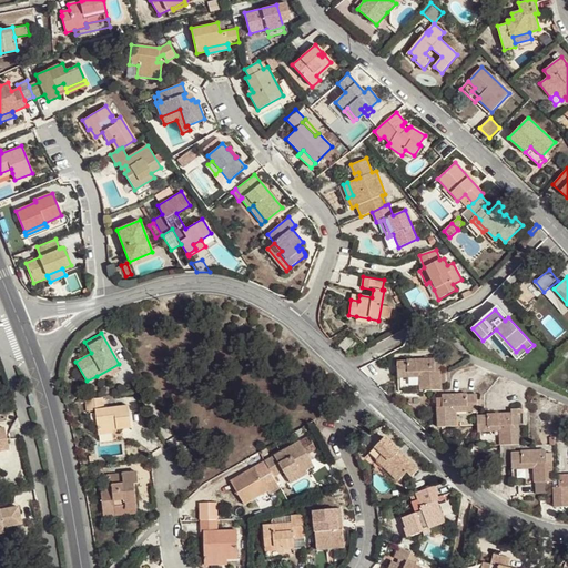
[(348,335),(338,346),(346,354),(356,343),(348,335)]
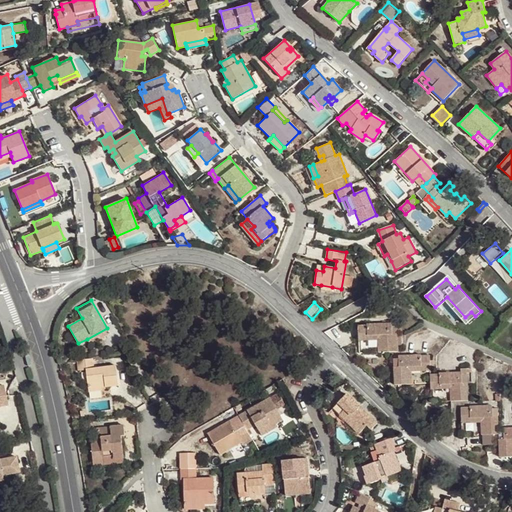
[(358,325),(358,341),(368,340),(367,336),(377,335),(377,340),(378,352),(398,351),(398,334),(392,334),(392,326),(392,323),(367,324),(367,325),(358,325)]
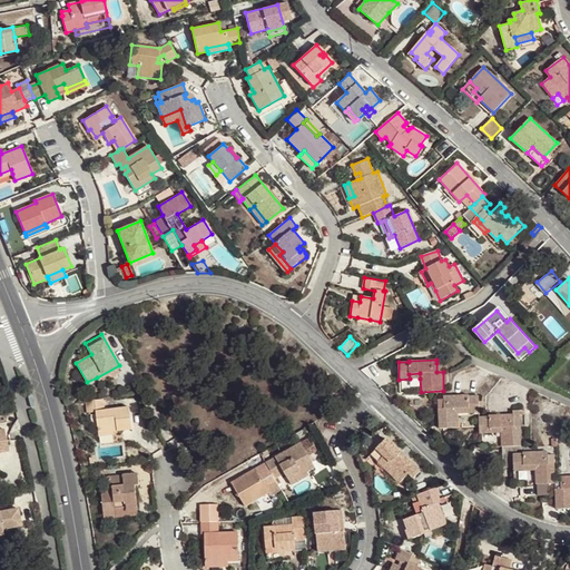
[(119,365),(97,377),(99,381),(120,369),(119,365)]
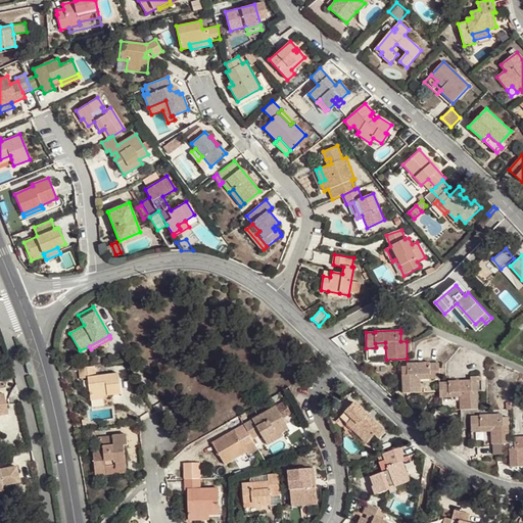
[(401,375),(402,393),(421,392),(420,379),(420,375),(431,375),(431,378),(440,378),(439,374),(439,368),(439,363),(408,364),(408,367),(408,374),(401,375)]
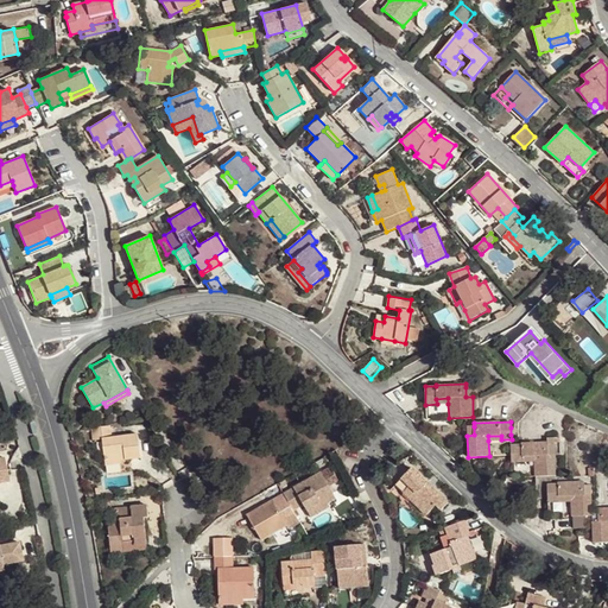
[(140,457),(138,434),(112,437),(109,425),(93,428),(94,441),(102,439),(106,466),(120,464),(120,460),(140,457)]
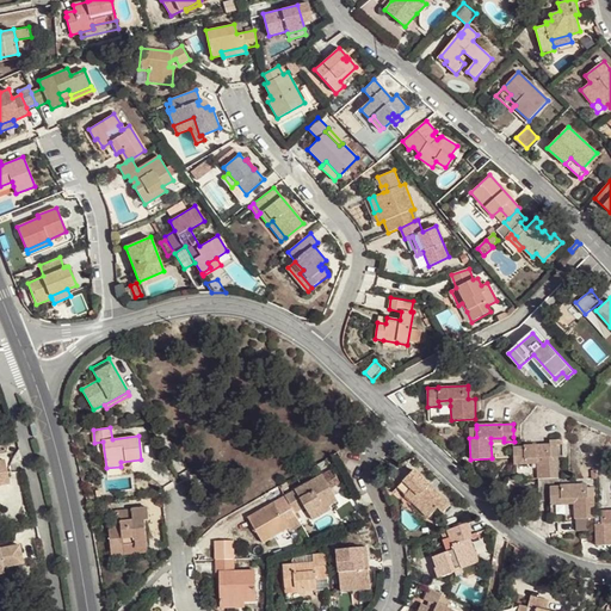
[(513,446),(514,464),(525,464),(525,460),(536,458),(536,463),(537,479),(559,477),(556,440),(550,440),(550,443),(524,445),(513,446)]
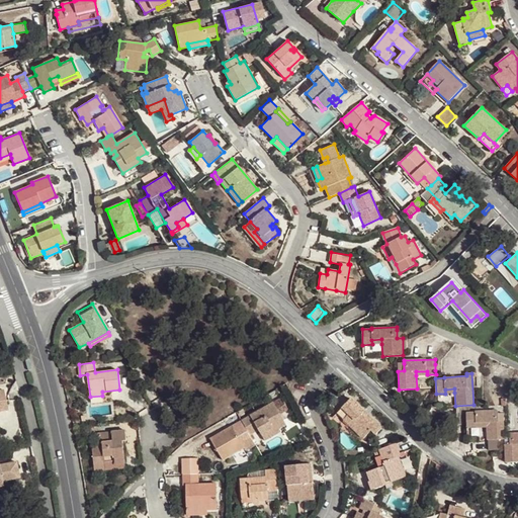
[(351,398),(337,413),(344,420),(347,417),(354,423),(351,427),(363,438),(371,430),(374,433),(380,426),(351,398)]
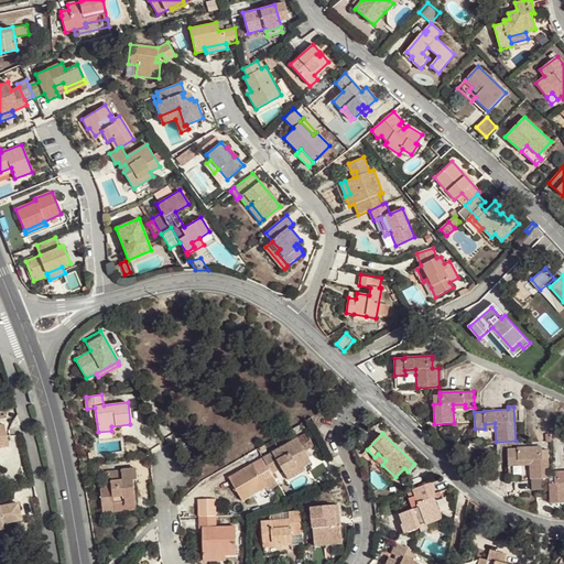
[(304,434),(262,458),(267,466),(271,474),(282,468),(285,475),(304,465),(304,466),(312,462),(305,449),(312,446),(304,434)]
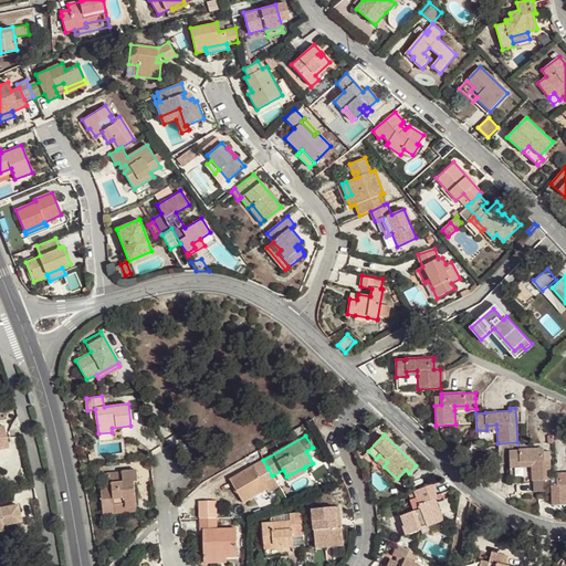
[(510,451),(510,468),(520,468),(520,462),(533,462),(533,467),(533,480),(545,480),(552,479),(552,475),(551,458),(545,459),(544,451),(544,449),(520,449),(520,451),(510,451)]
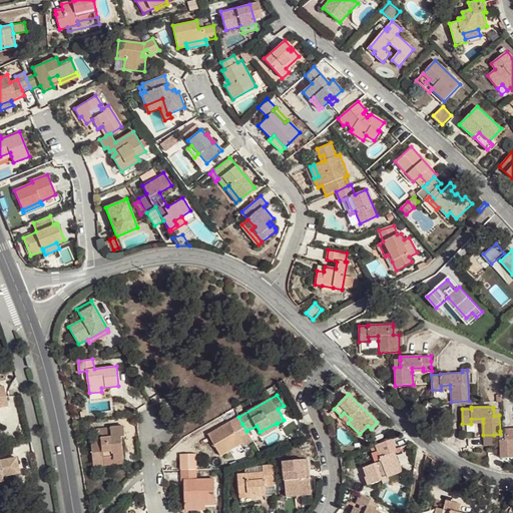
[(344,413),(341,416),(348,423),(351,419),(344,413)]
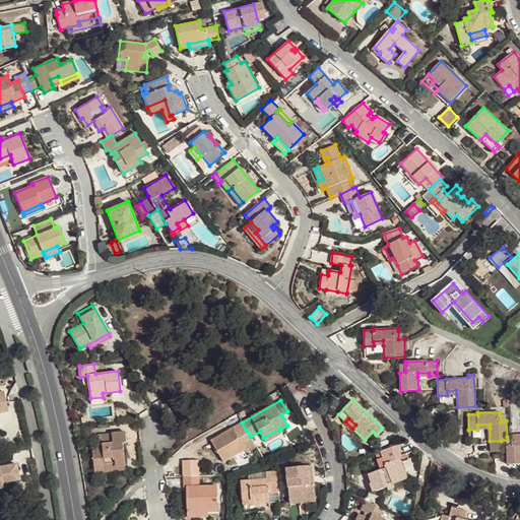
[(280,429),(263,438),(266,442),(282,433),(280,430),(280,429)]
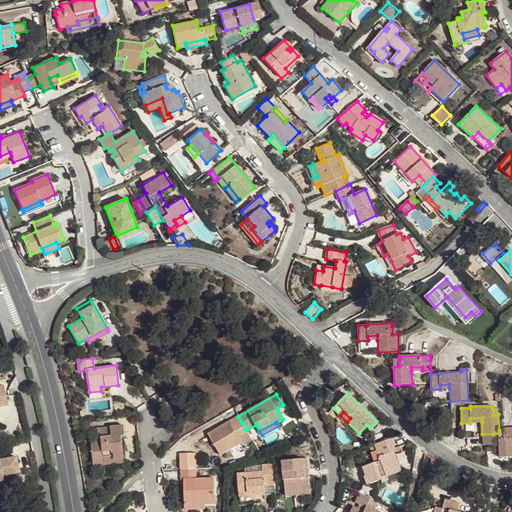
[(220,427),(208,433),(220,454),(241,442),(243,445),(252,439),(246,430),(242,423),(234,428),(231,423),(221,429),(220,427)]
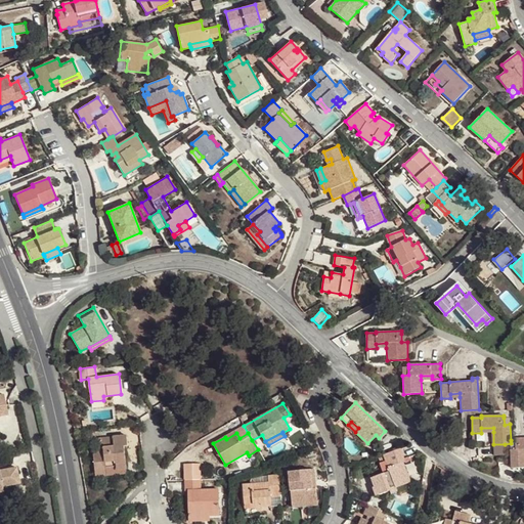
[(103,447),(104,451),(93,452),(96,477),(107,475),(106,468),(117,467),(117,470),(127,469),(124,446),(128,445),(127,435),(113,437),(114,446),(103,447)]
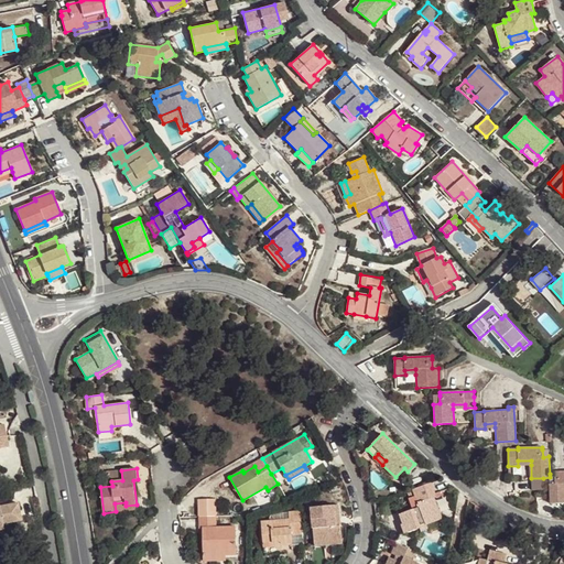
[(111,481),(122,480),(121,470),(110,472),(111,481)]
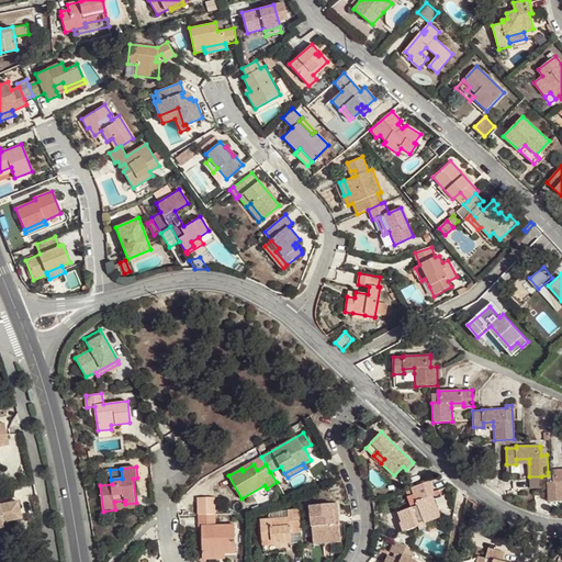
[(552,472),(553,482),(548,482),(549,502),(561,501),(561,469),(552,470),(552,472)]
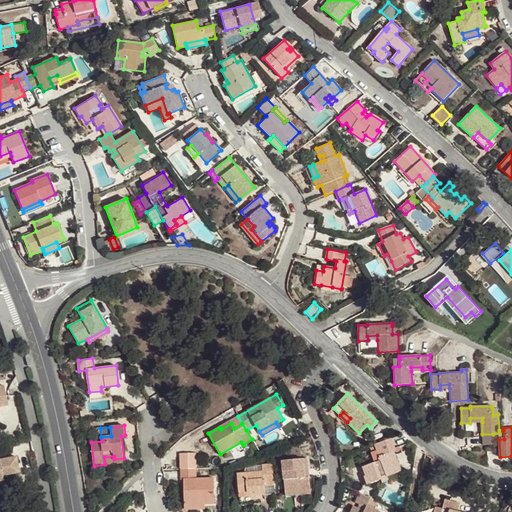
[(494,444),(493,434),(482,434),(483,445),(494,444)]
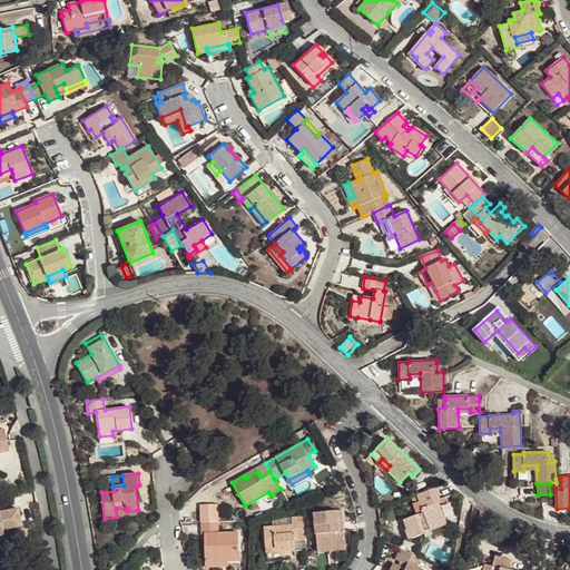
[(431,530),(445,524),(438,502),(440,501),(434,488),(416,493),(424,512),(406,519),(409,526),(404,528),(409,539),(425,533),(426,532),(426,530),(431,529),(431,530)]
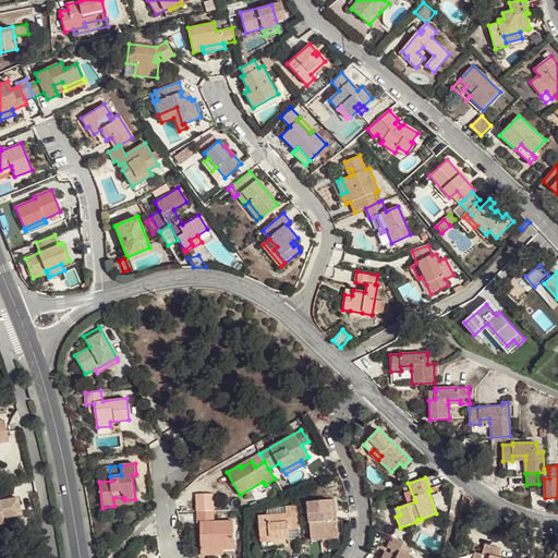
[(21,514),(17,497),(0,500),(0,519),(3,519),(3,518),(21,514)]
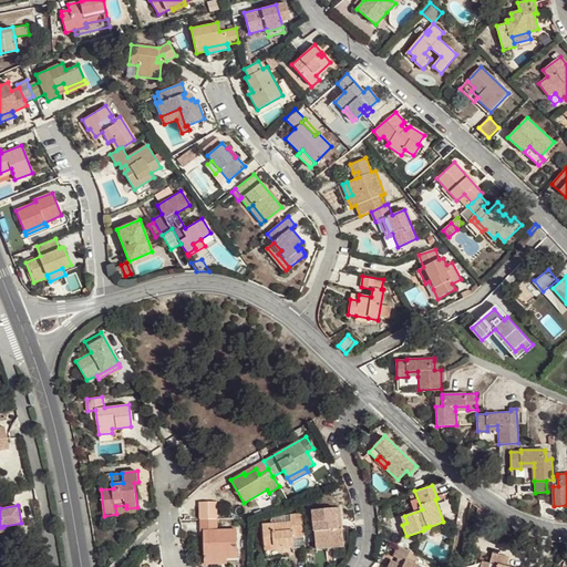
[(115,506),(116,514),(137,512),(137,507),(126,508),(126,505),(115,506)]
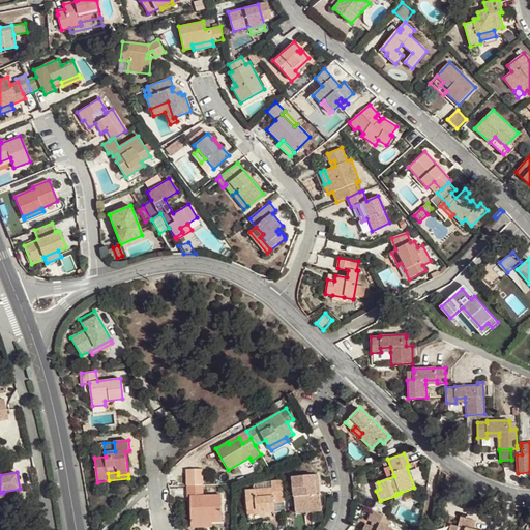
[(312,487),(315,487),(319,486),(317,474),(291,477),(292,489),(297,488),(298,496),(293,496),(295,513),(304,512),(304,507),(320,505),(319,494),(316,494),(313,494),(312,487)]
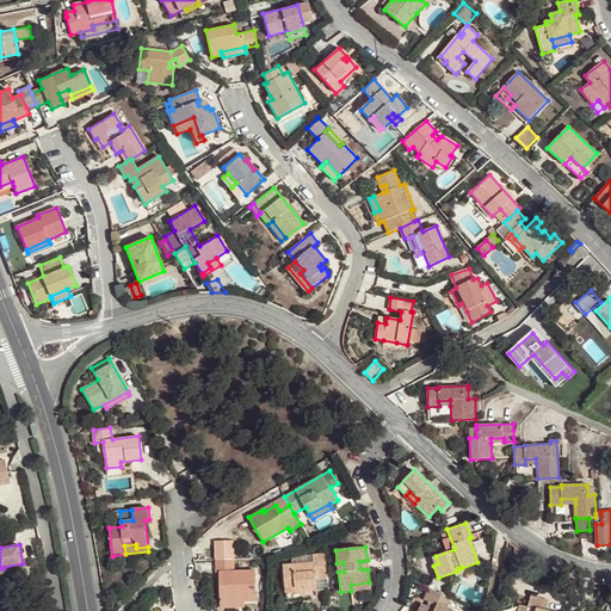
[(313,554),(313,562),(283,566),(285,590),(304,587),(304,588),(316,587),(314,569),(326,568),(325,553),(313,554)]
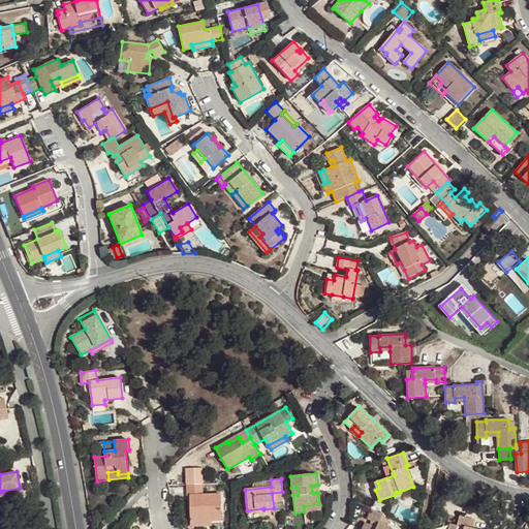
[(203,495),(203,484),(187,485),(187,496),(190,496),(190,521),(211,521),(221,521),(221,495),(203,495)]
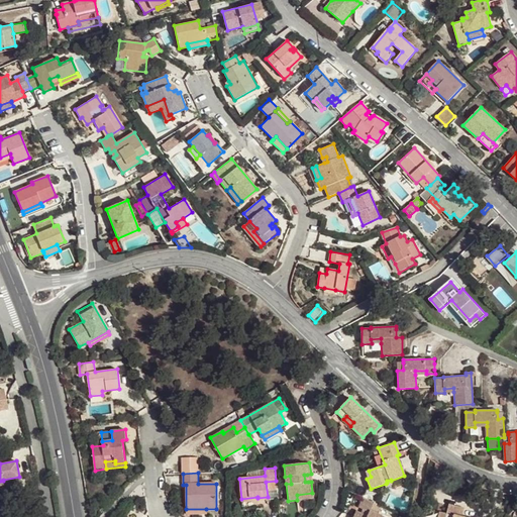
[(278,498),(276,481),(266,482),(268,497),(269,499),(278,498)]
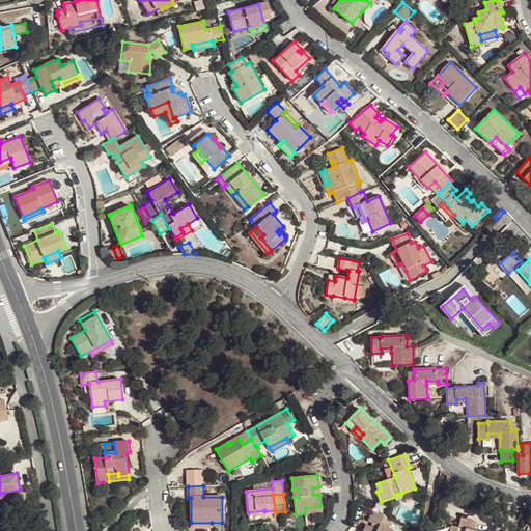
[(393,530),(388,529),(392,519),(373,510),(364,530),(363,530),(393,530)]
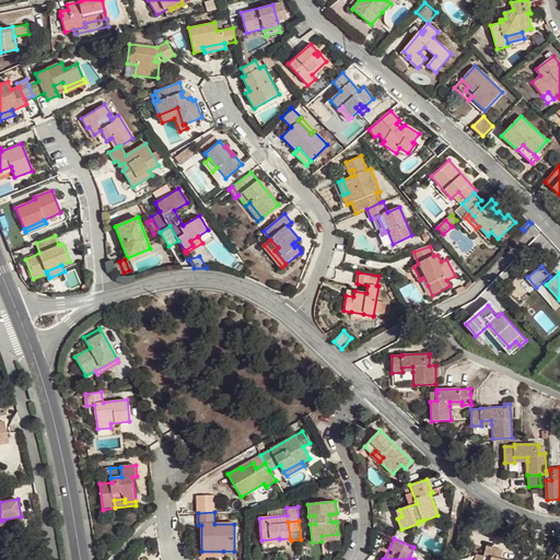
[(501,559),(503,550),(486,546),(483,556),(477,553),(476,559),(501,559)]
